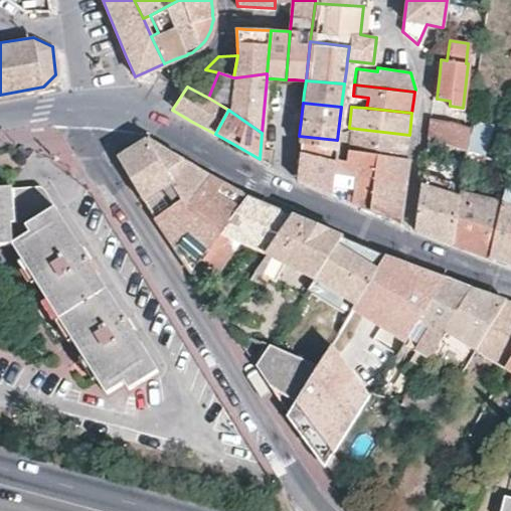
[(427,132),(468,149),(470,134),(470,128),(451,119),(429,114),(427,132)]
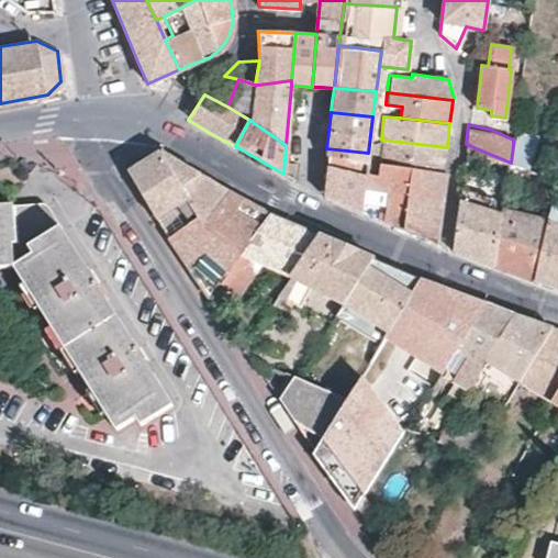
[(381,140),(378,163),(444,171),(446,157),(447,147),(381,140)]
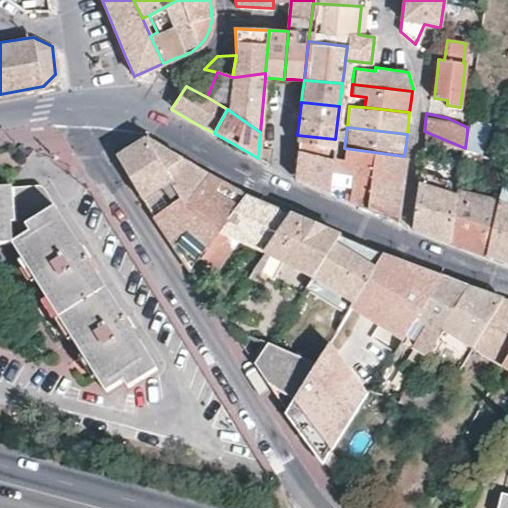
[(465,148),(479,154),(484,135),(467,133),(465,148)]
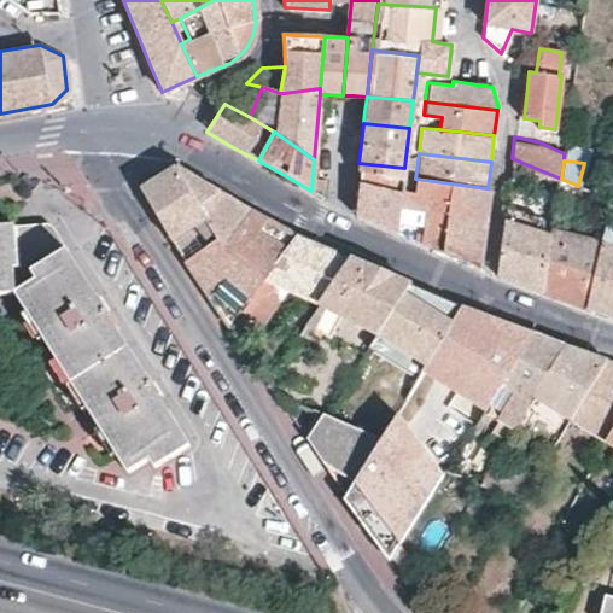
[(401,190),(404,168),(358,163),(356,181),(401,190)]
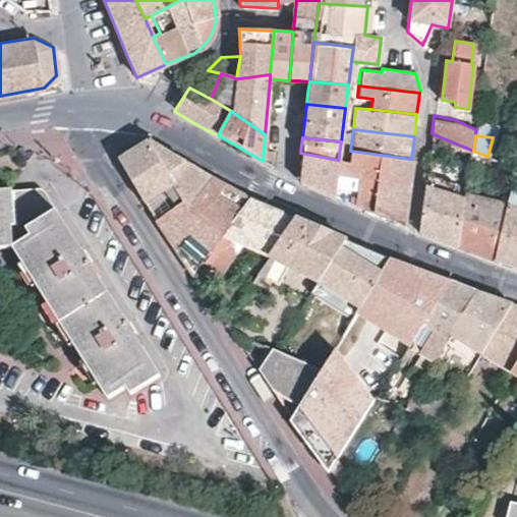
[(176,156),(146,139),(115,158),(155,217),(172,204),(161,186),(169,181),(180,197),(181,196),(187,207),(211,175),(176,156)]
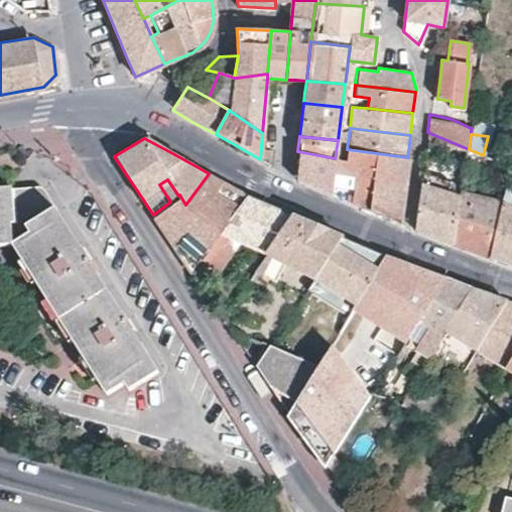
[(345,160),(335,158),(297,151),(294,178),(331,194),(333,183),(333,178),(351,181),(351,187),(350,194),(345,194),(345,199),(400,222),(409,157),(407,157),(347,149),(345,160)]
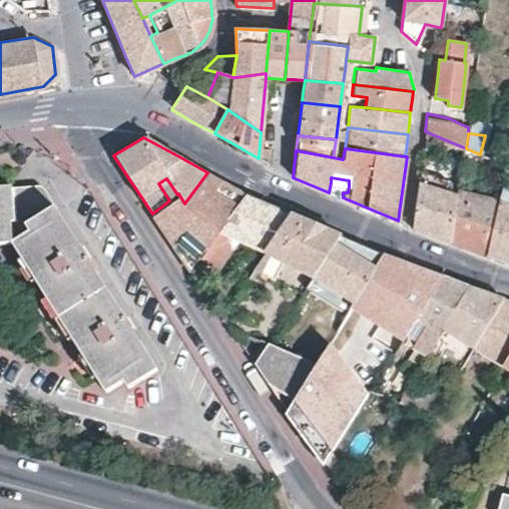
[(224,181),(207,172),(184,203),(178,193),(177,194),(169,200),(152,213),(187,270),(189,268),(197,258),(245,193),(224,181)]
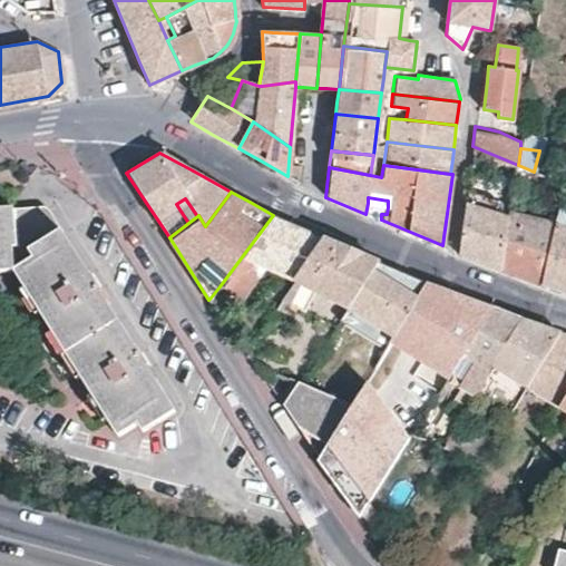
[(472,257),(490,265),(504,215),(479,206),(466,202),(459,252),(472,257)]
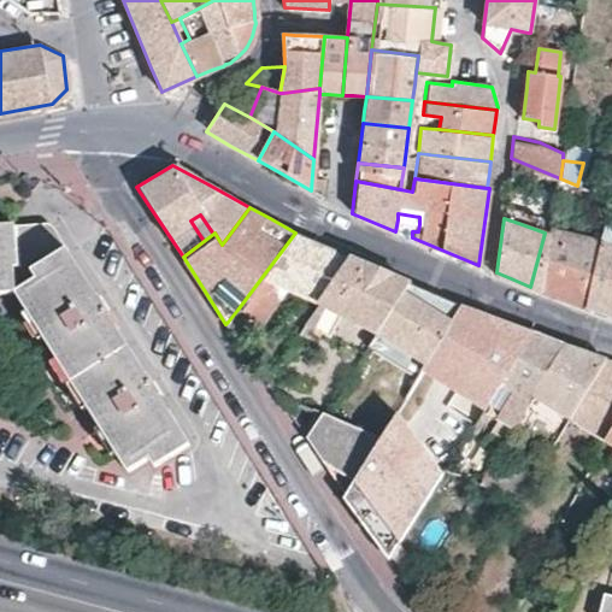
[(0,293),(12,292),(12,294),(24,311),(21,313),(36,340),(40,337),(53,358),(49,359),(80,410),(83,407),(96,428),(94,430),(109,455),(112,454),(123,470),(145,458),(148,463),(184,441),(163,409),(166,406),(152,383),(139,360),(135,363),(111,324),(115,323),(95,292),(87,278),(84,280),(48,223),(0,227),(0,293)]
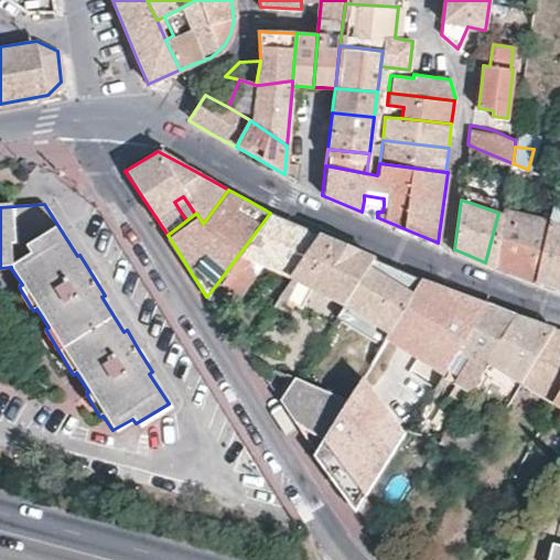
[(559,289),(559,207),(553,205),(549,224),(535,281),(559,289)]
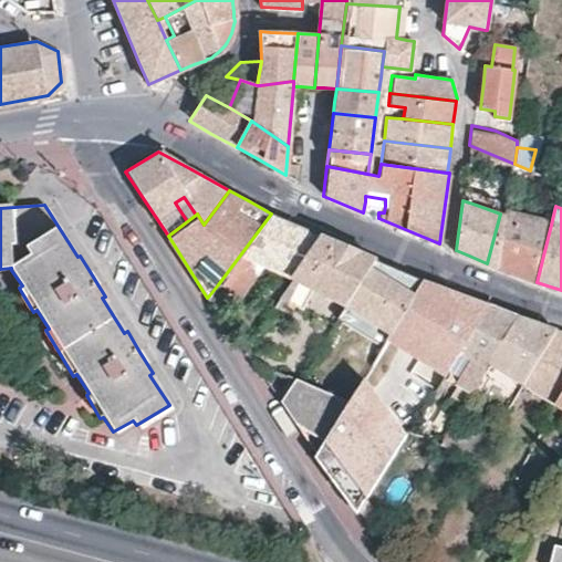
[(509,271),(537,282),(551,225),(501,209),(500,214),(487,263),(509,271)]
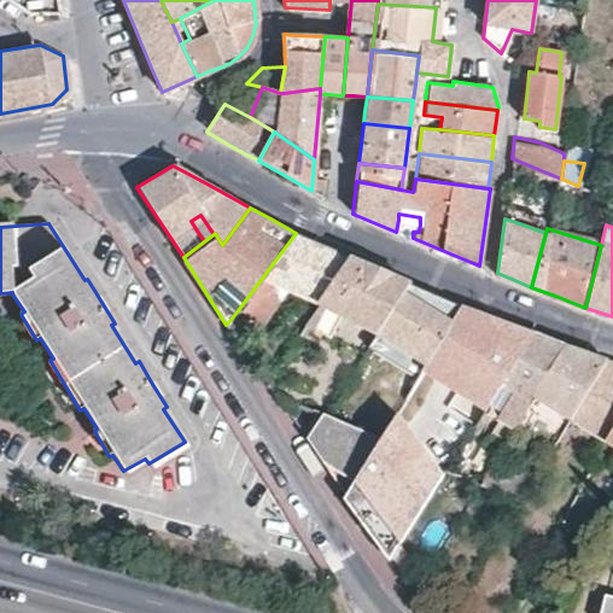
[(284,285),(311,302),(342,254),(314,241),(296,233),(238,310),(257,322),(284,285)]
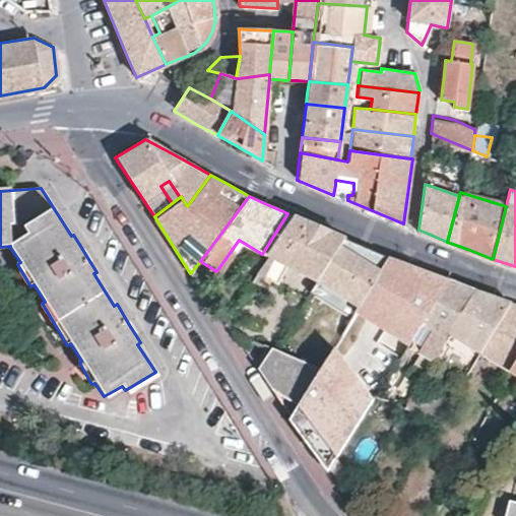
[(285,264),(315,279),(340,237),(313,224),(287,213),(262,254),(254,271),(274,282),(285,264)]
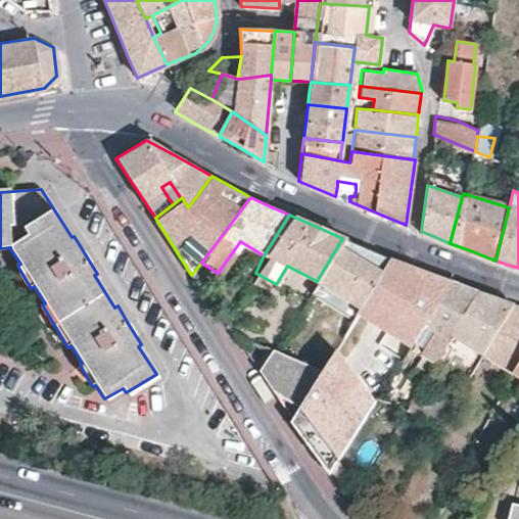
[(319,282),(359,312),(389,260),(363,247),(342,238),(317,281),(319,282)]
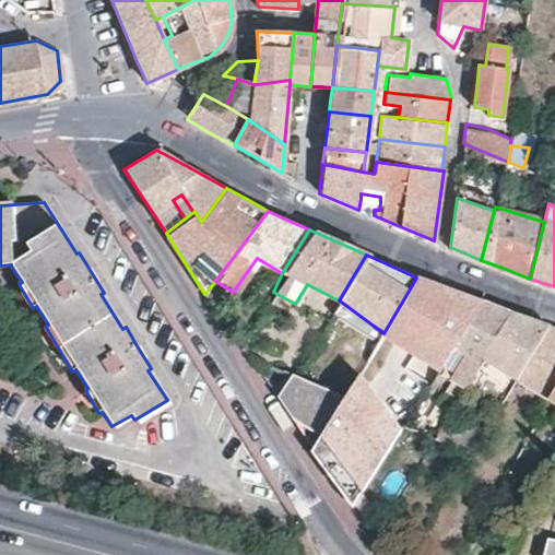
[(390,341),(438,369),(440,372),(481,300),(460,294),(416,278),(384,333),(376,345),(375,347),(384,353),(390,341)]
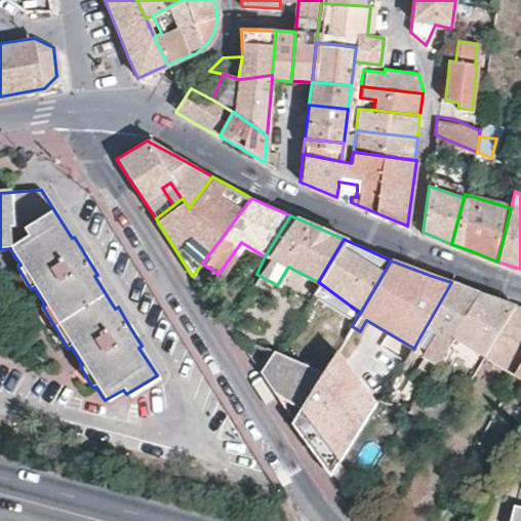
[(413,349),(437,363),(478,292),(464,287),(451,282),(413,349)]
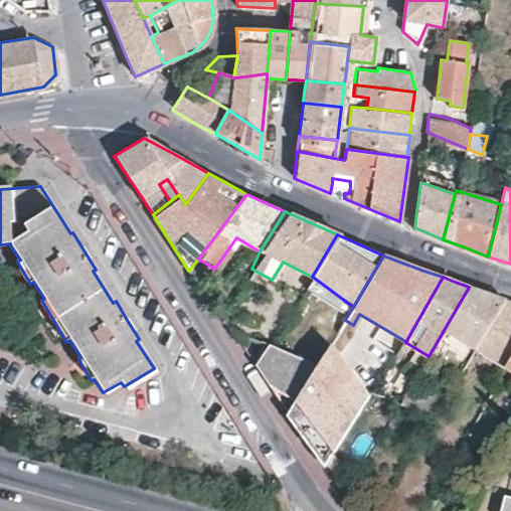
[(429,356),(459,374),(475,348),(504,299),(483,292),(469,287),(429,356)]
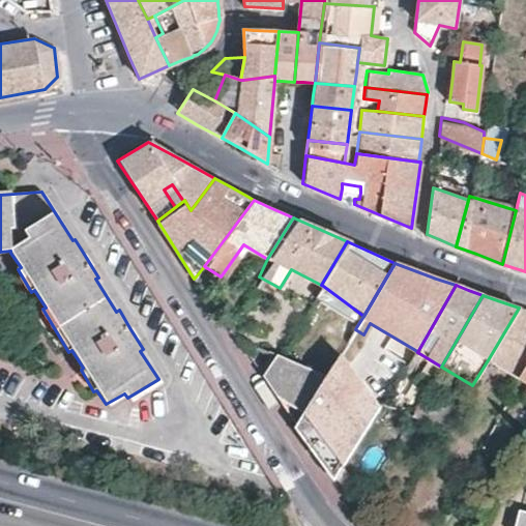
[(489,358),(520,378),(525,366),(525,310),(519,308),(489,358)]
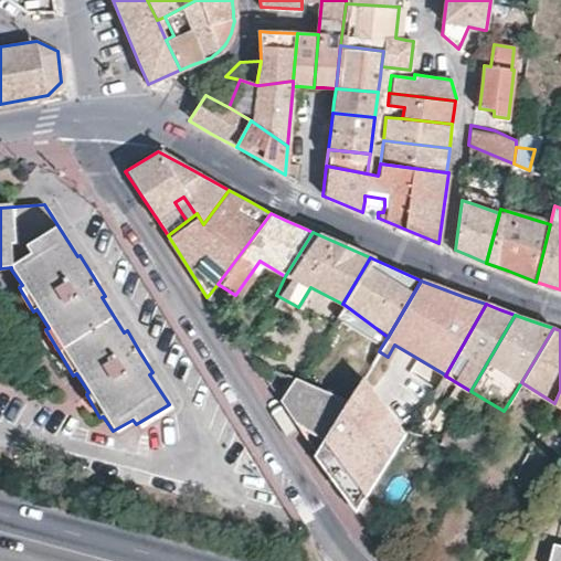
[(364,376),(350,400),(317,455),(355,507),(404,431),(364,376)]
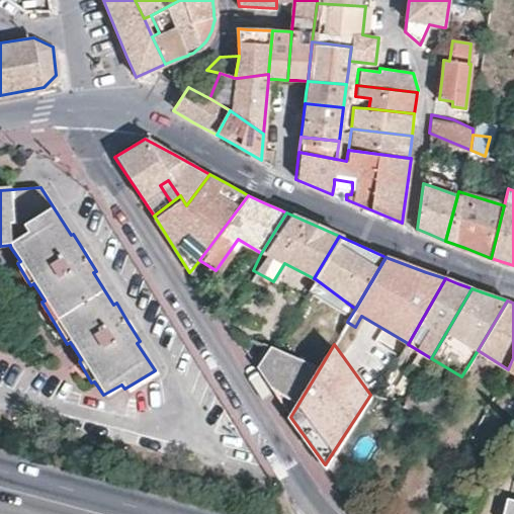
[(264,379),(290,417),(321,366),(272,346),(269,345),(256,367),(264,379)]
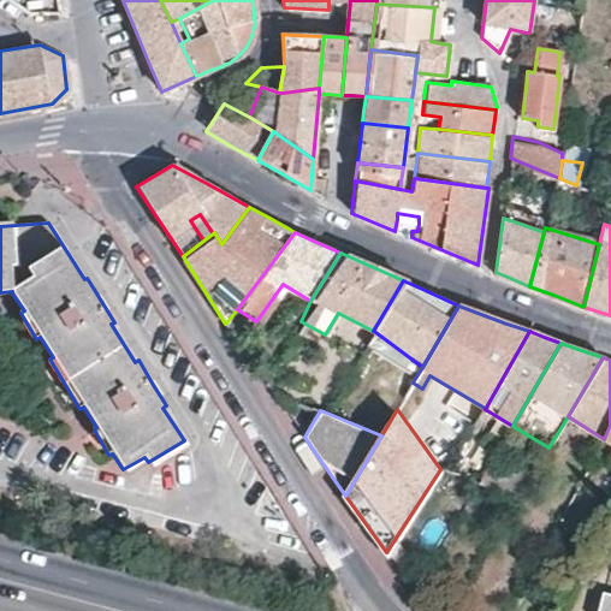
[(610,610),(610,591),(598,588),(592,610),(610,610)]
